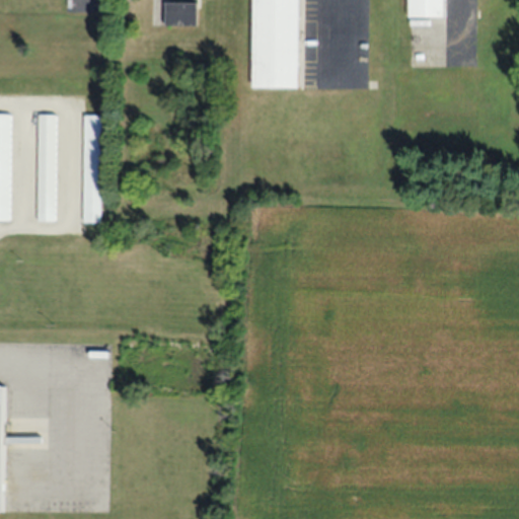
[(296,0),(250,0),(250,87),(297,87),(296,0)]
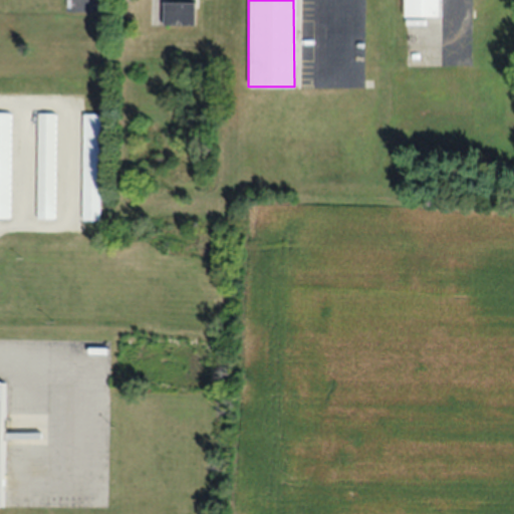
[(438,0),(402,0),(402,17),(438,17),(438,0)]
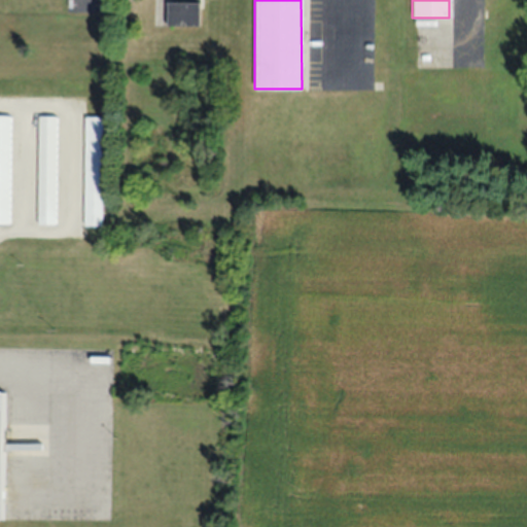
[(198,26),(198,2),(166,2),(166,26),(198,26)]
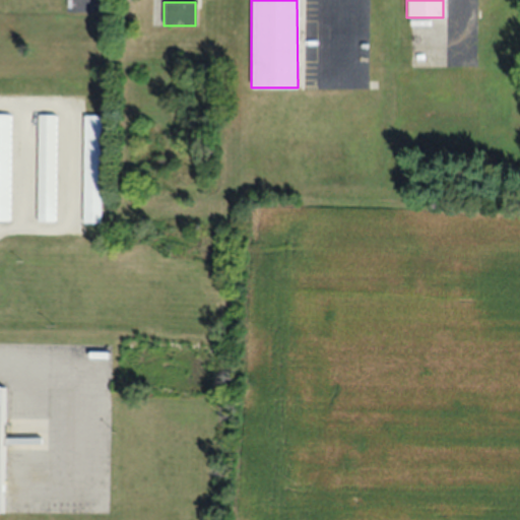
[(0,220),(10,220),(10,113),(0,113),(0,220)]
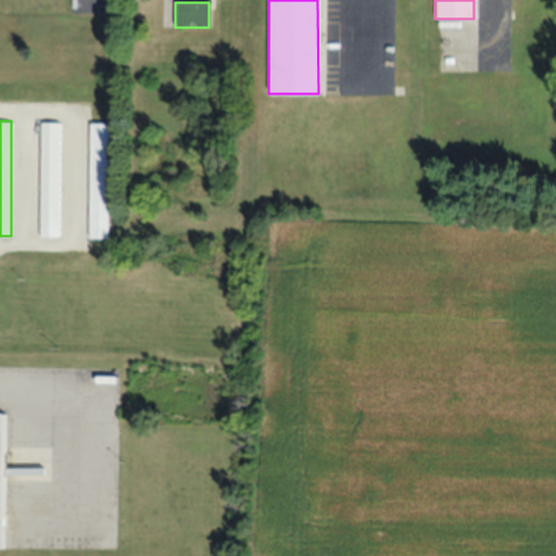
[(59,236),(60,122),(39,122),(38,236),(59,236)]
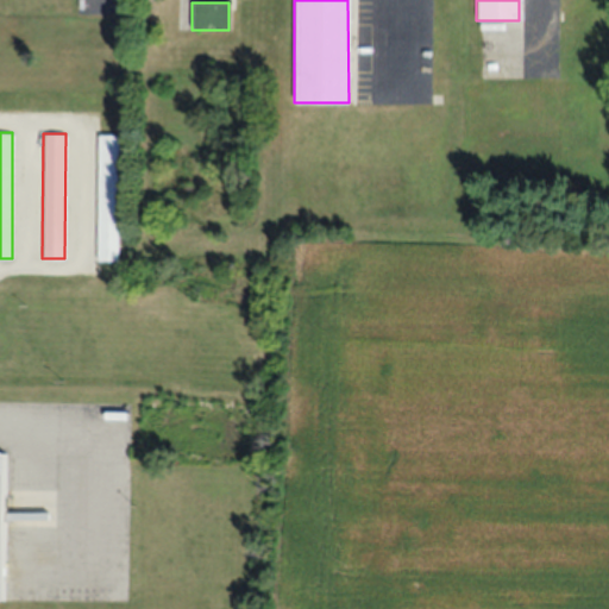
[(117,133),(96,133),(96,259),(117,259),(117,133)]
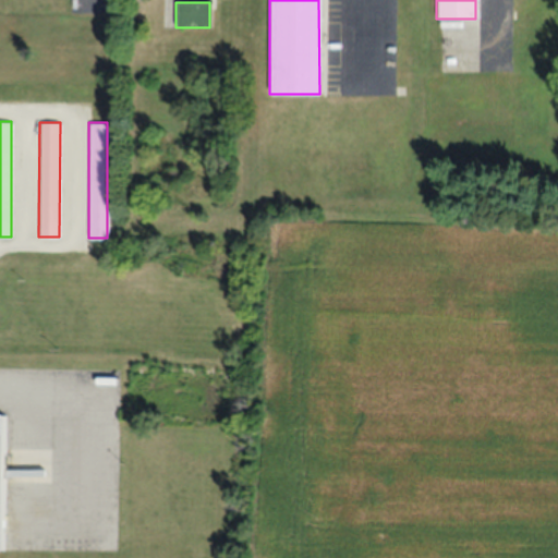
[(109,383),(109,368),(74,368),(74,383),(109,383)]
